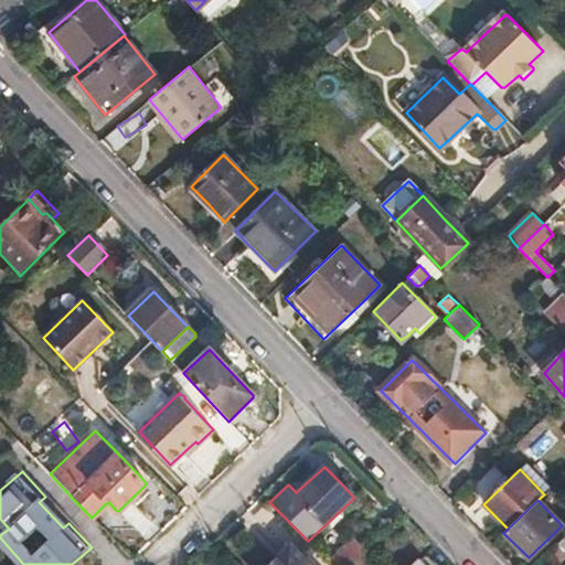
[(331,564),(352,564),(365,553),(352,540),(329,563),(331,564)]
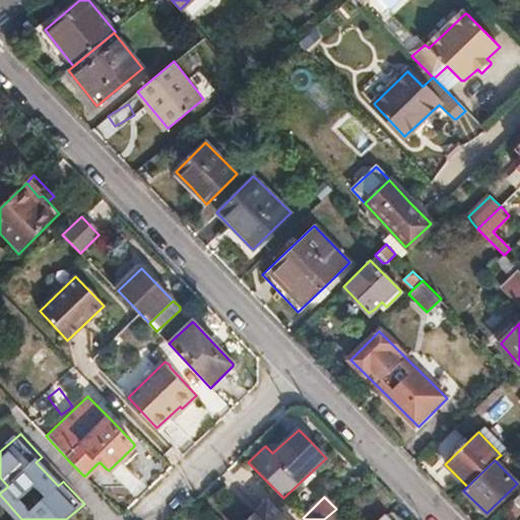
[(267,503),(248,519),(293,519),(295,519),(282,508),(277,513),(267,503)]
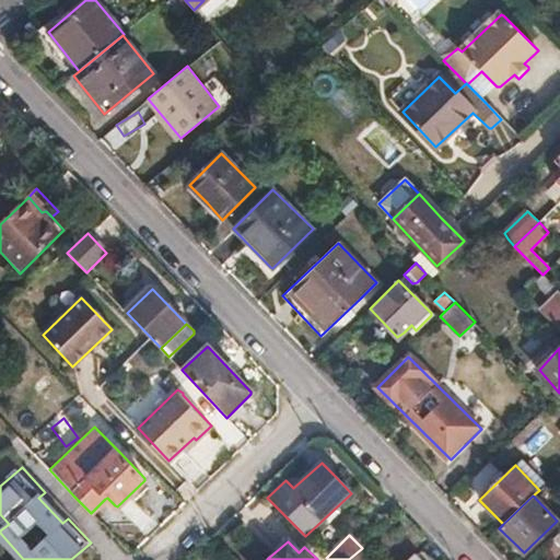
All buildings are outlined.
